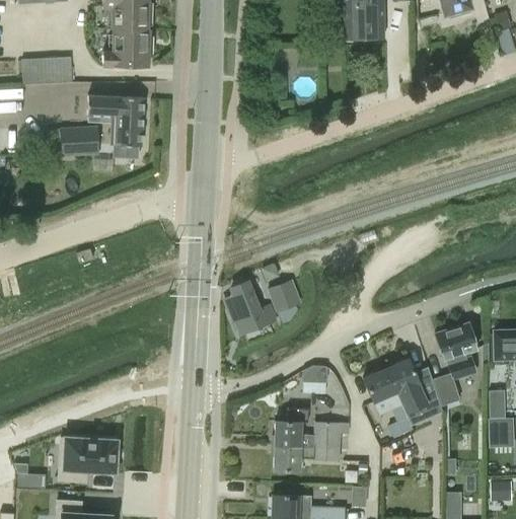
[(103,52),(103,66),(129,67),(150,68),(150,48),(151,28),(149,27),(149,7),(149,0),(102,0),(102,6),(113,6),(113,26),(113,29),(115,29),(114,47),(114,52),(103,52)]
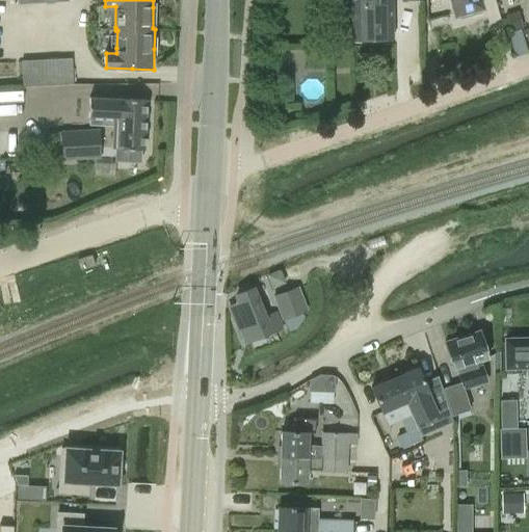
[(337,0),(338,6),(352,6),(352,38),(394,37),(392,0),(337,0)]
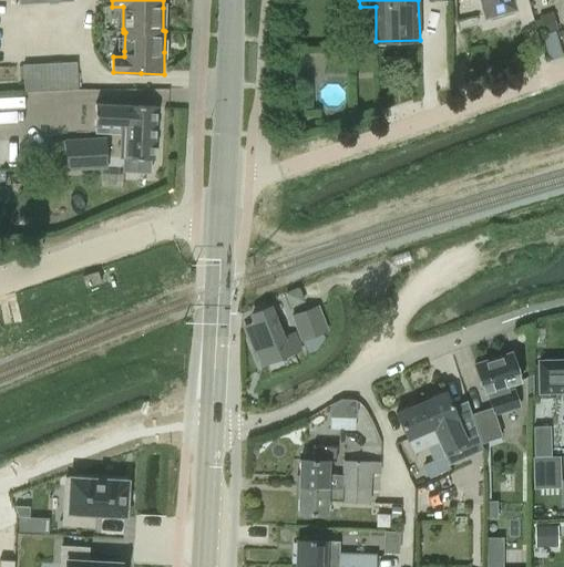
[(480,0),(484,16),(500,11),(501,17),(513,12),(512,8),(516,7),(513,0),(480,0)]
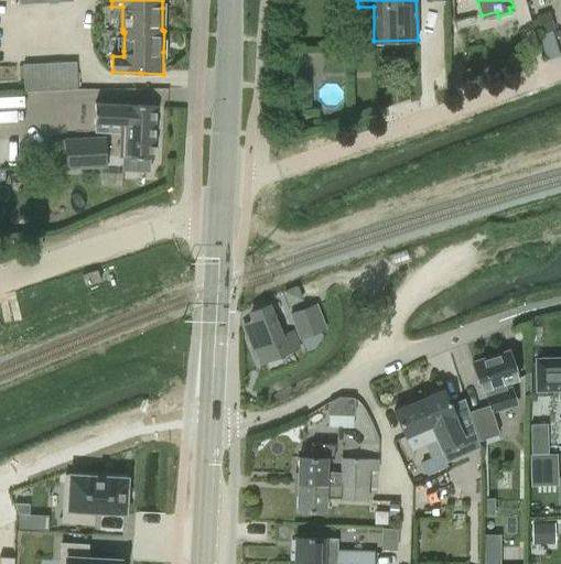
[(27,91),(79,88),(78,62),(24,64),(27,91)]
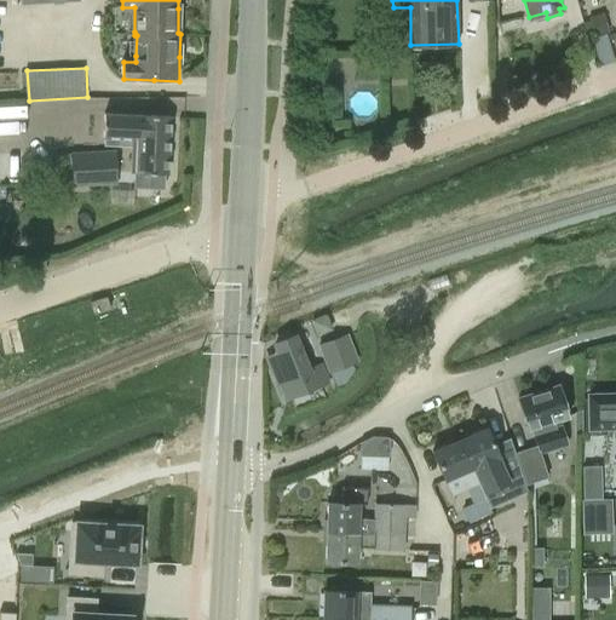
[(341,122),(341,93),(326,93),(326,122),(341,122)]
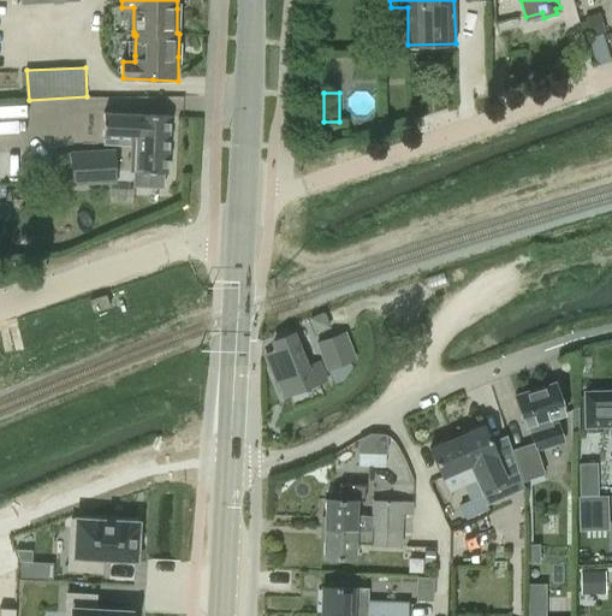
[(162,114),(178,114),(179,95),(164,94),(162,114)]
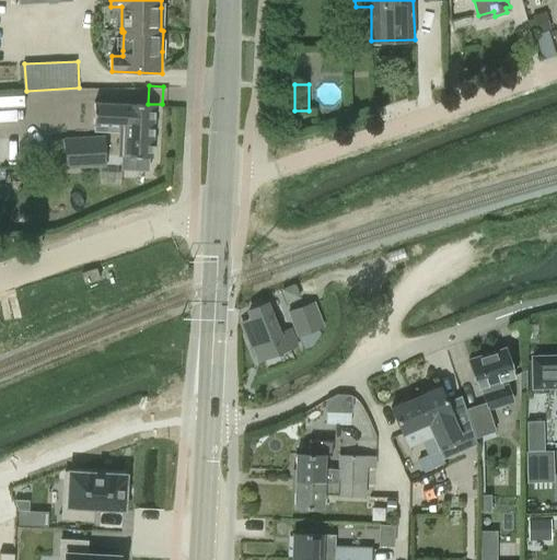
[(124,125),(122,156),(125,156),(124,170),(150,171),(151,158),(154,158),(157,105),(128,104),(127,125),(124,125)]
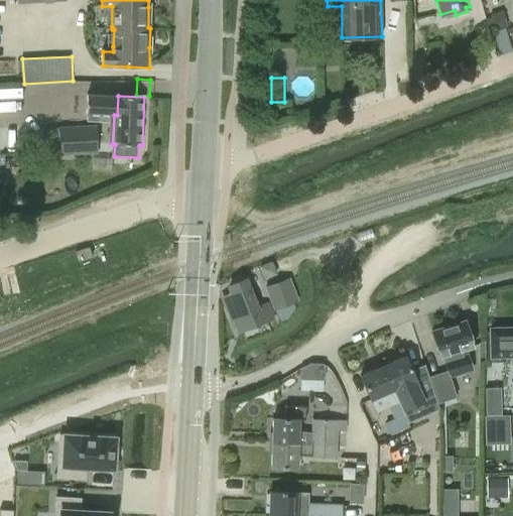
[(273,111),(265,112),(267,124),(280,123),(279,115),(273,111)]
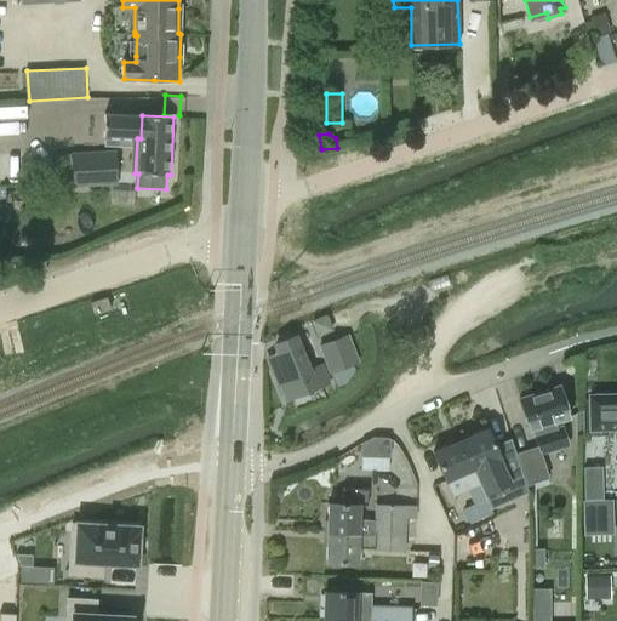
[(75,187),(120,184),(118,151),(73,153),(75,187)]
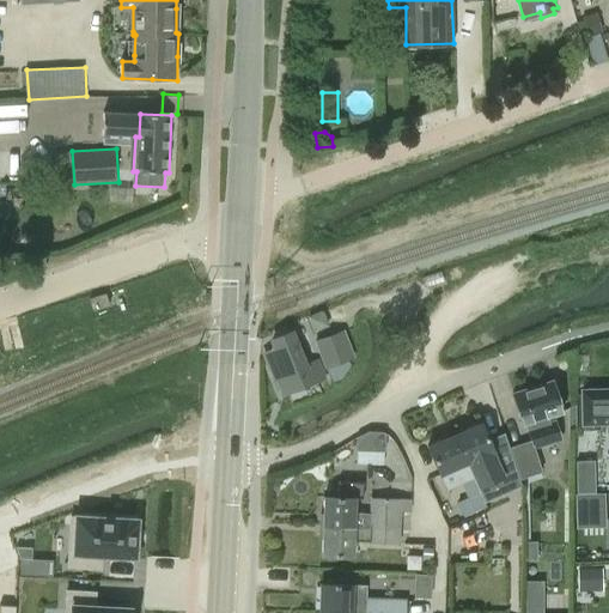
[(95,310),(111,305),(108,293),(91,298),(95,310)]
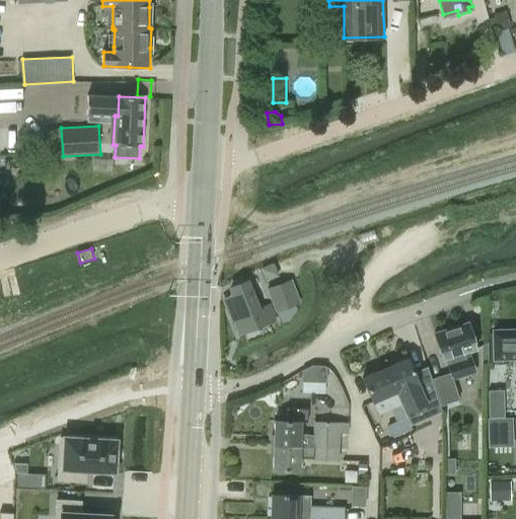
[(281,276),(276,263),(264,268),(269,281),(281,276)]
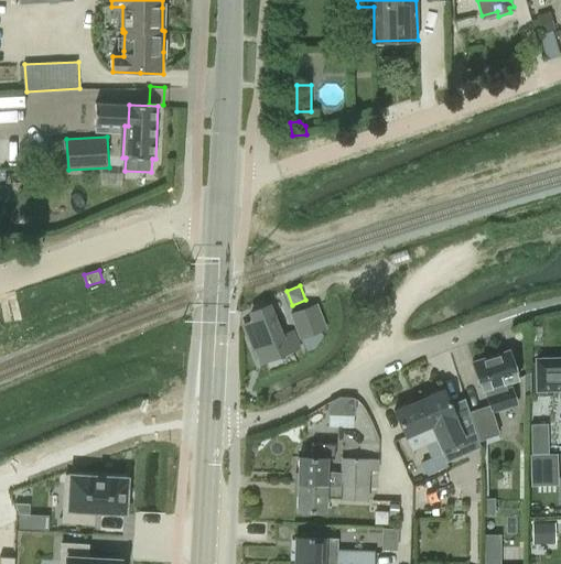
[(256,347),(261,361),(299,346),(292,331),(282,335),(269,305),(250,313),(255,321),(244,325),(254,348),(256,347)]
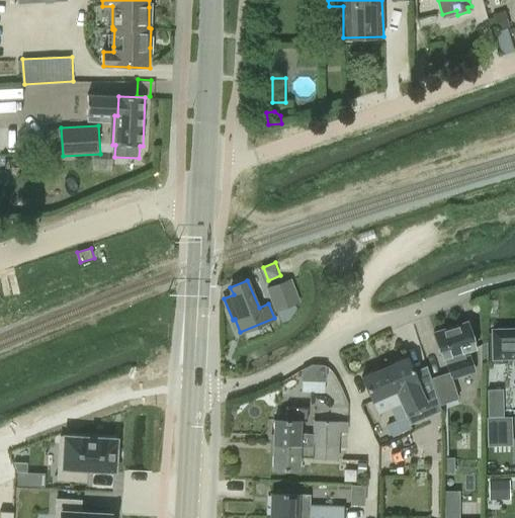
[(295,284),(284,288),(284,287),(269,292),(276,312),(291,306),(303,303),(295,284)]
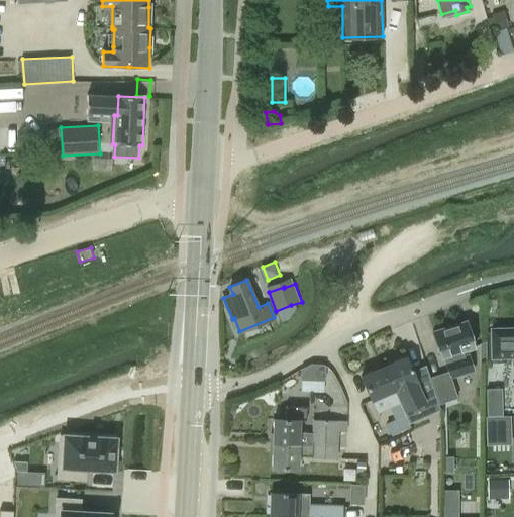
[(444,374),(436,377),(433,378),(441,404),(443,403),(459,398),(454,378),(476,372),(470,354),(466,355),(464,351),(476,347),(468,321),(433,331),(442,358),(444,357),(448,372),(444,374)]
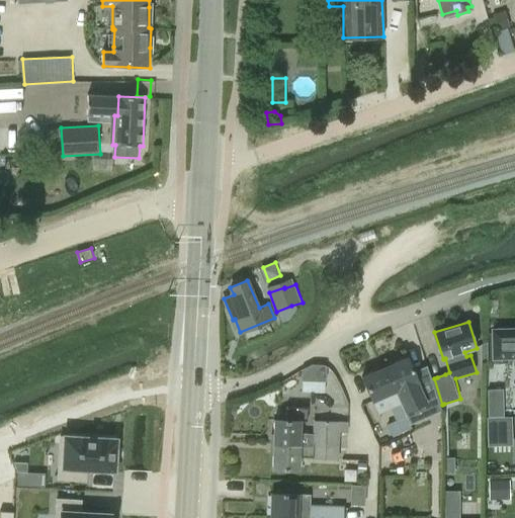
[(514,329),(495,331),(496,358),(514,356),(514,329)]
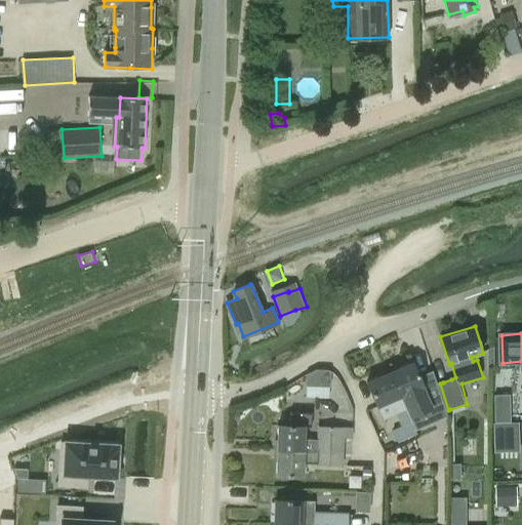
[(414,361),(392,371),(410,417),(413,422),(425,418),(423,412),(434,407),(439,419),(449,415),(436,377),(424,382),(414,361)]
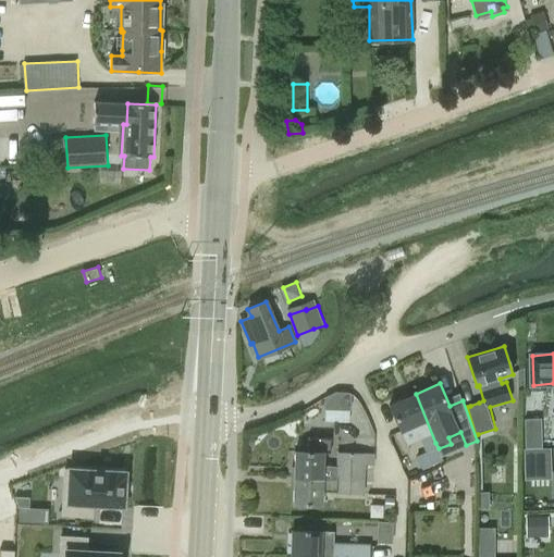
[(325,398),(325,410),(352,410),(352,394),(348,393),(336,393),(325,398)]
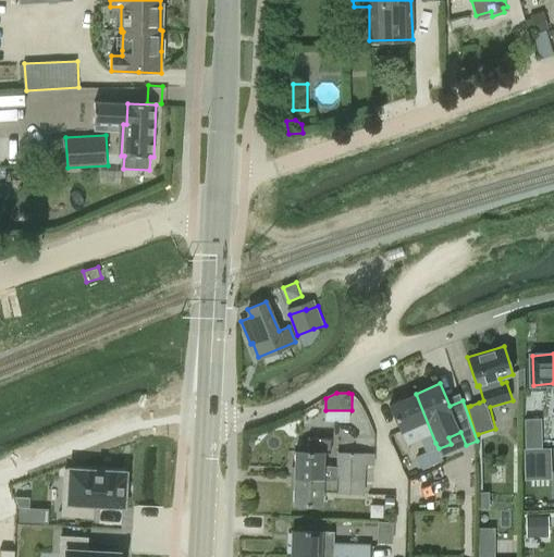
[(435,443),(416,394),(391,406),(403,432),(415,426),(427,452),(418,456),(423,470),(443,460),(435,443)]
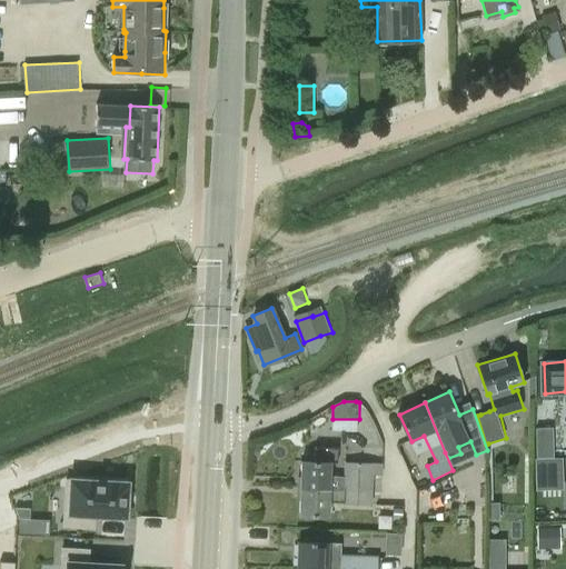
[(538,429),(539,458),(555,458),(554,429),(538,429)]
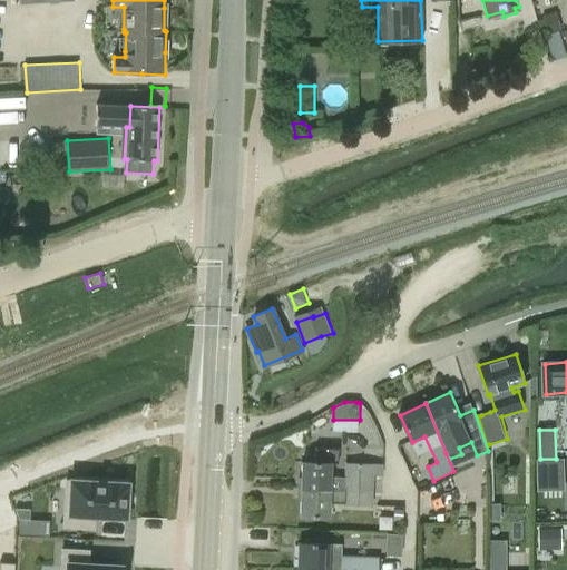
[(303,488),(375,488),(375,477),(384,477),(384,464),(375,464),(345,462),(345,478),(332,478),(332,464),(340,464),(341,449),(316,448),(316,462),(303,462),(303,488)]
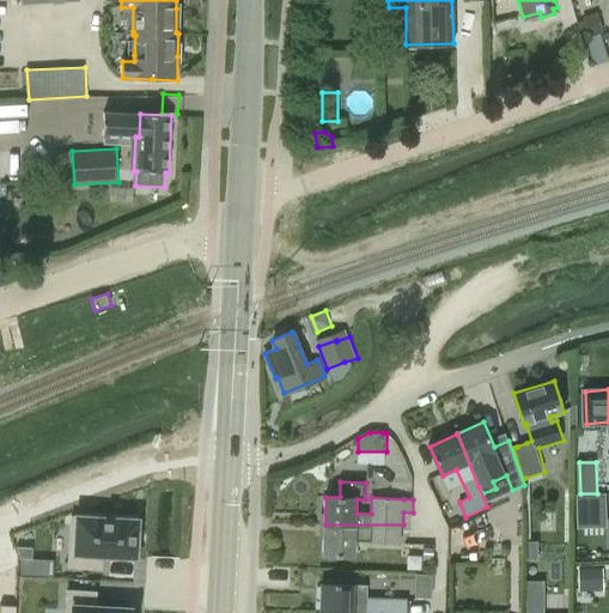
[(579,496),(578,496),(578,513),(607,511),(607,495),(598,496),(579,496)]
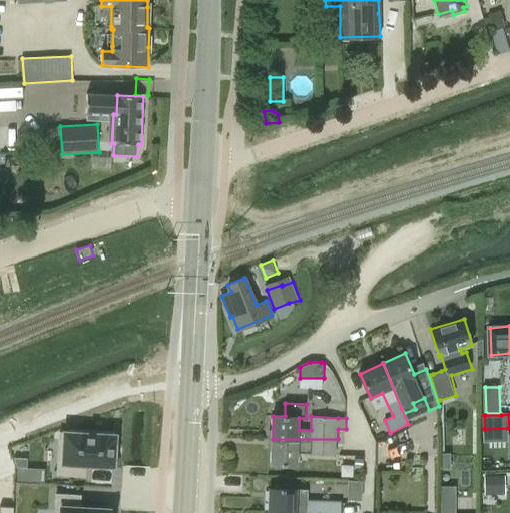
[(61,432),(59,474),(86,476),(87,464),(114,465),(116,436),(61,432)]
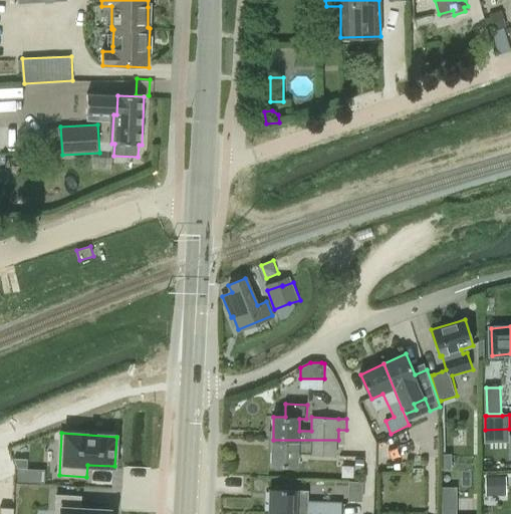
[(338,440),(273,440),(272,466),(297,467),(298,453),(311,453),(311,456),(337,457),(338,440)]
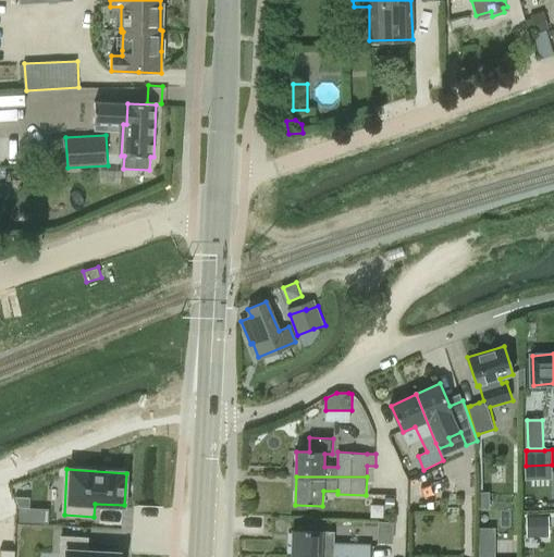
[(385,508),(396,508),(396,496),(386,495),(385,508)]
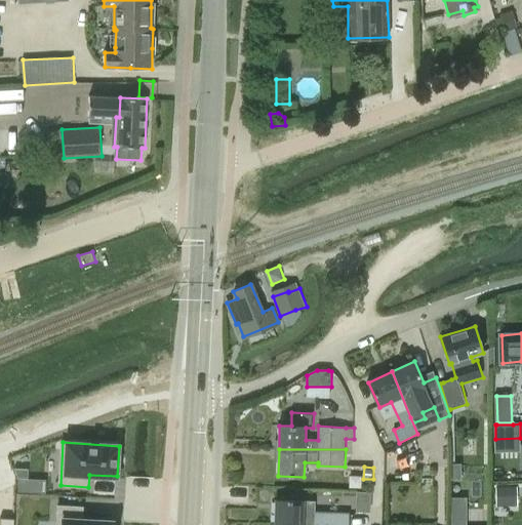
[(21,479),(19,491),(28,492),(46,493),(47,481),(29,480),(21,479)]
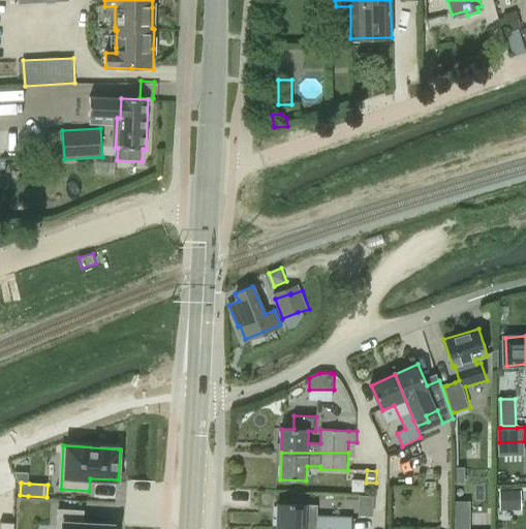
[(518,505),(518,491),(501,491),(501,505),(518,505)]
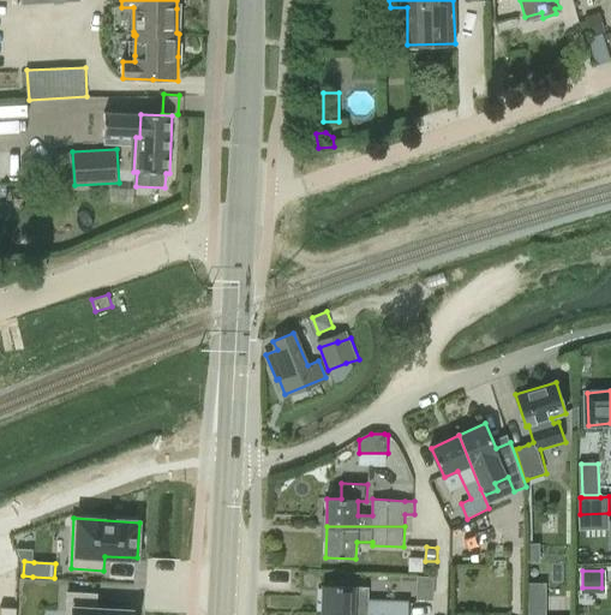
[(419,580),(418,603),(435,603),(436,580),(419,580)]
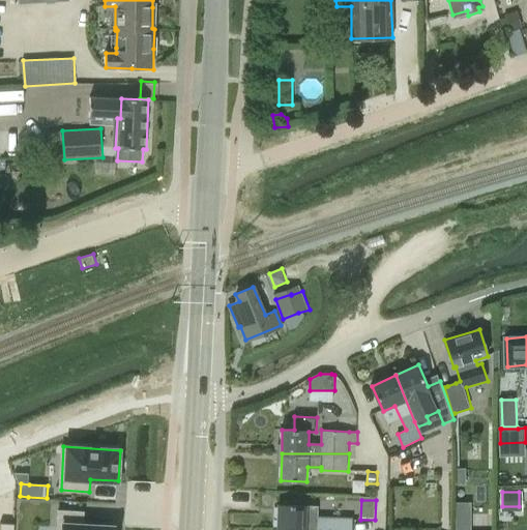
[(280,504),(279,529),(294,529),(353,529),(354,519),(319,518),(319,505),(280,504)]
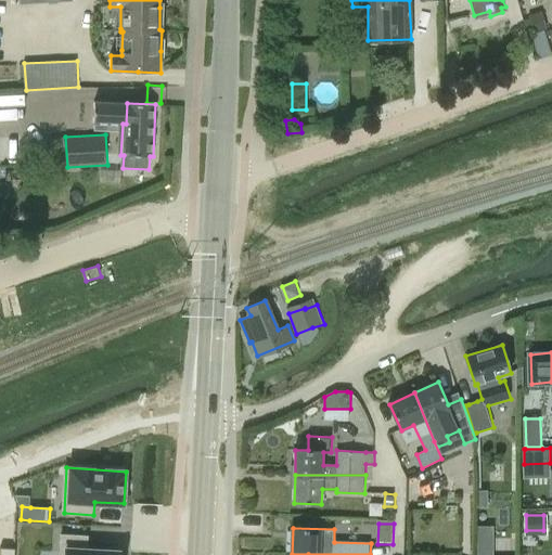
[(63,534),(61,554),(120,554),(122,551),(88,550),(89,537),(63,534)]
